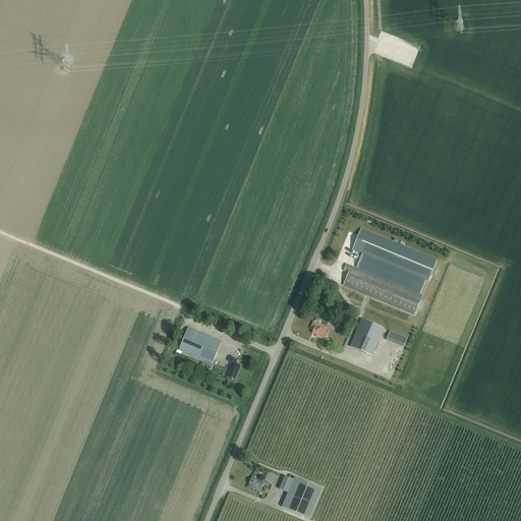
[(428,282),(430,275),(435,267),(437,261),(361,229),(352,250),(428,282)]
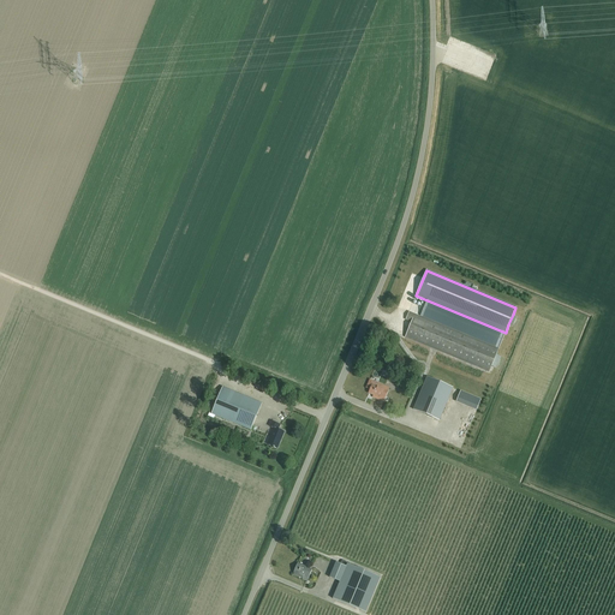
[(406,320),(411,322),(405,338),(489,372),(499,350),(408,312),(406,320)]
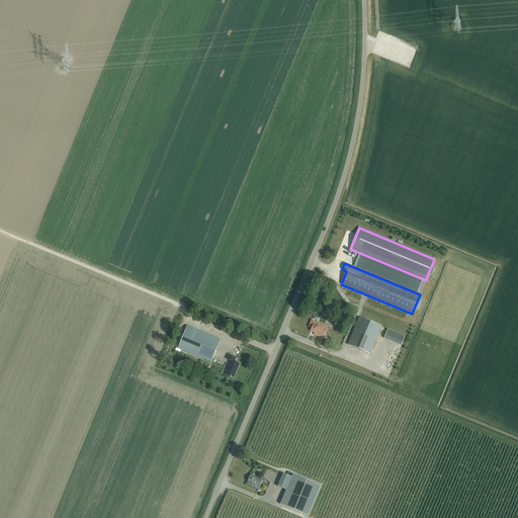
[(257,310),(259,295),(250,295),(250,299),(249,305),(247,305),(247,308),(245,308),(244,311),(247,311),(247,313),(252,313),(252,310),(257,310)]
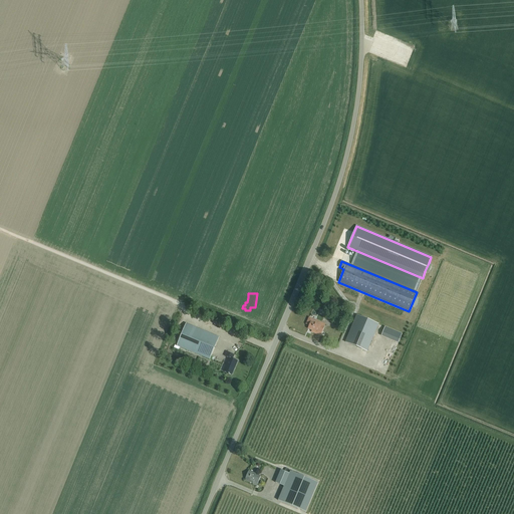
[(367,351),(378,324),(356,315),(345,342),(367,351)]
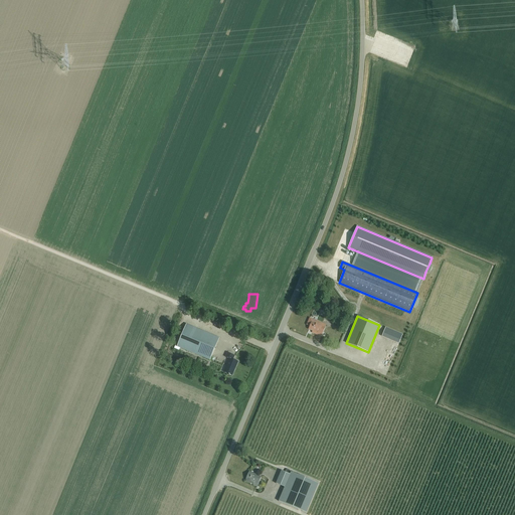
[(321,336),(326,325),(310,318),(307,325),(310,326),(309,329),(313,331),(312,333),(321,336)]
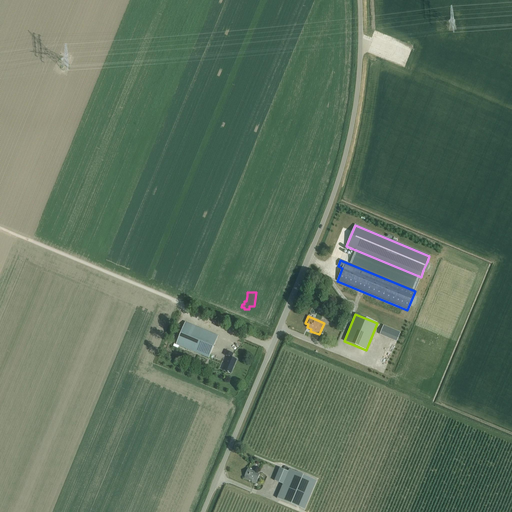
[(208,358),(218,336),(185,322),(176,345),(208,358)]
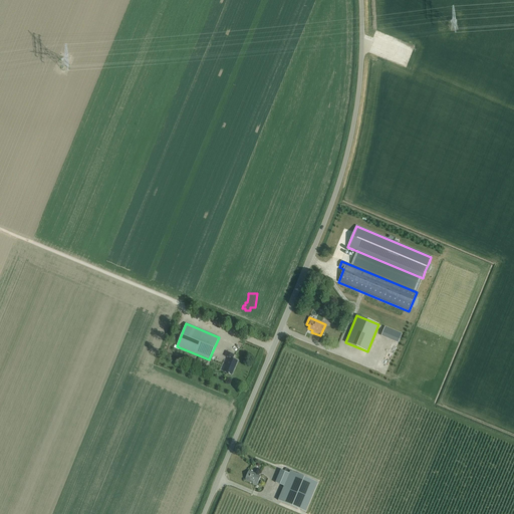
[(399,342),(402,334),(384,327),(381,335),(399,342)]
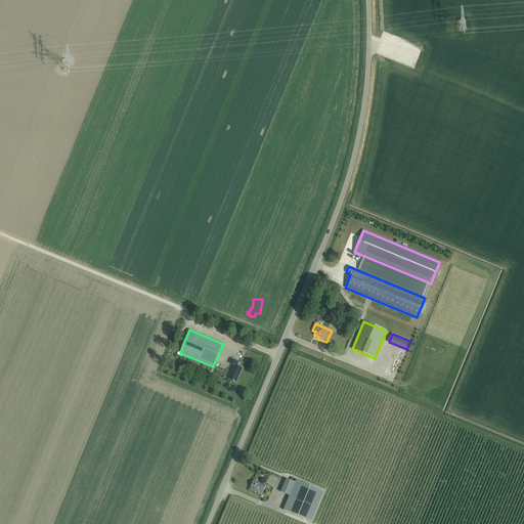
[(227,369),(224,378),(235,382),(238,375),(239,376),(242,368),(236,366),(238,362),(231,359),(229,363),(233,365),(231,370),(227,369)]
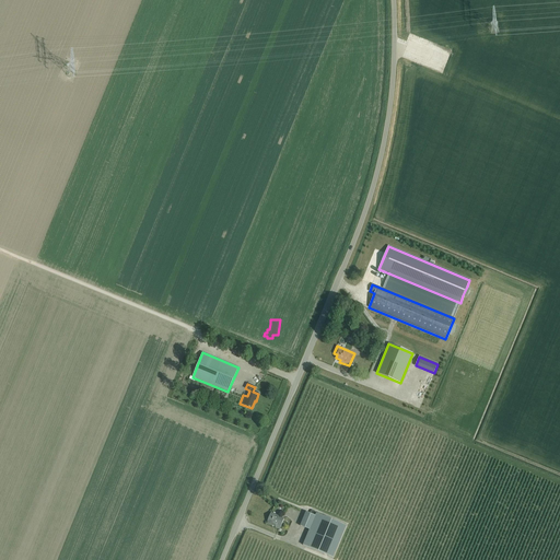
[(306,512),(300,526),(310,529),(315,516),(306,512)]
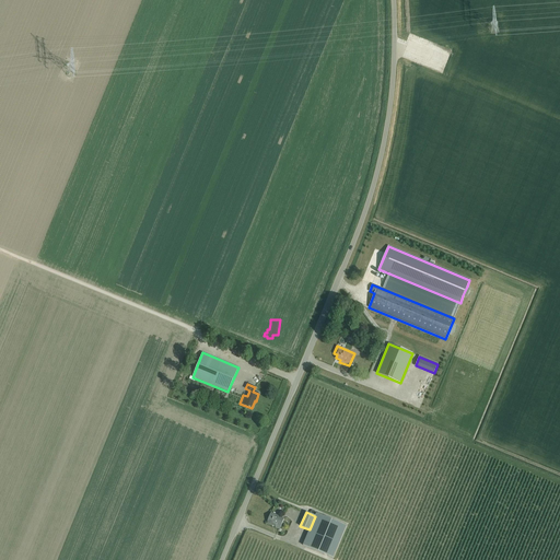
[(280,527),(284,518),(271,513),(267,522),(280,527)]
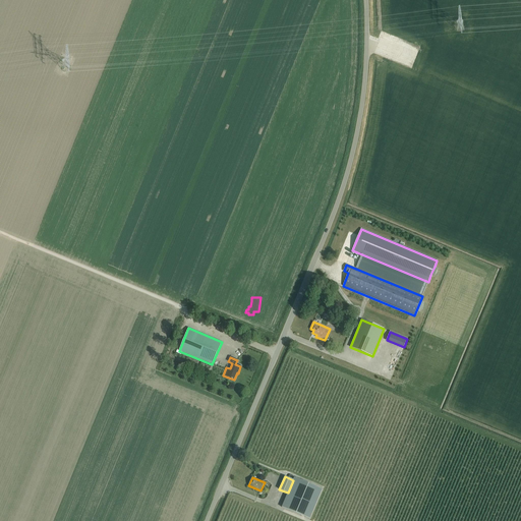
[(322,489),(294,477),(293,480),(288,493),(282,507),(309,519),(322,489)]
